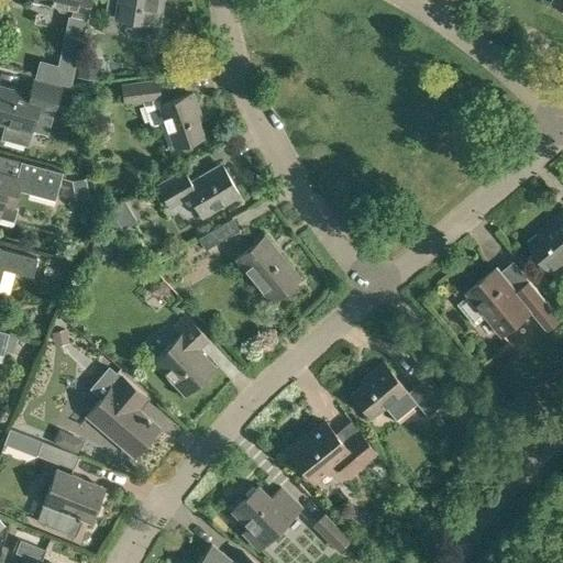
[(33,0),(72,8),(70,15),(86,19),(90,0),(33,0)]
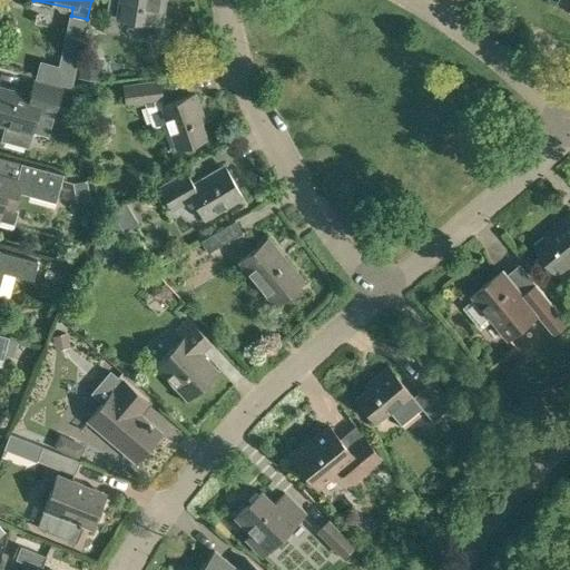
[(159,23),(163,0),(107,0),(102,31),(117,33),(119,23),(137,27),(138,20),(159,23)]
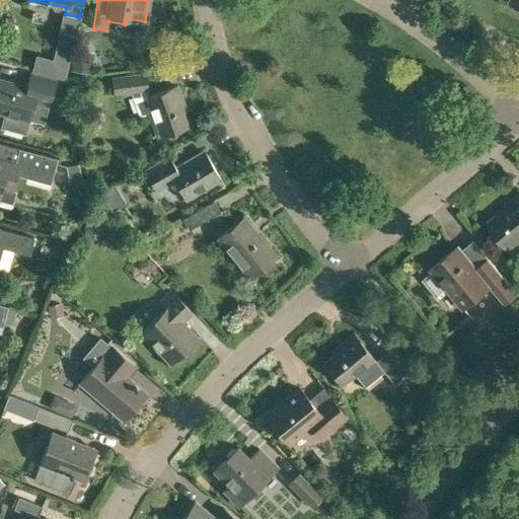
[(89,73),(92,53),(74,50),(71,70),(89,73)]
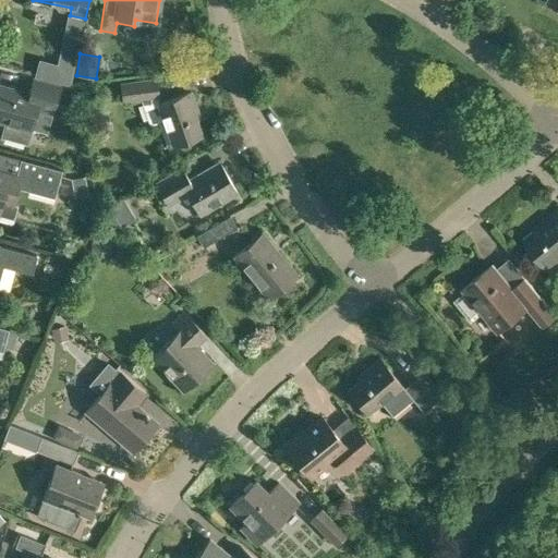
[(70,86),(74,69),(38,59),(34,76),(70,86)]
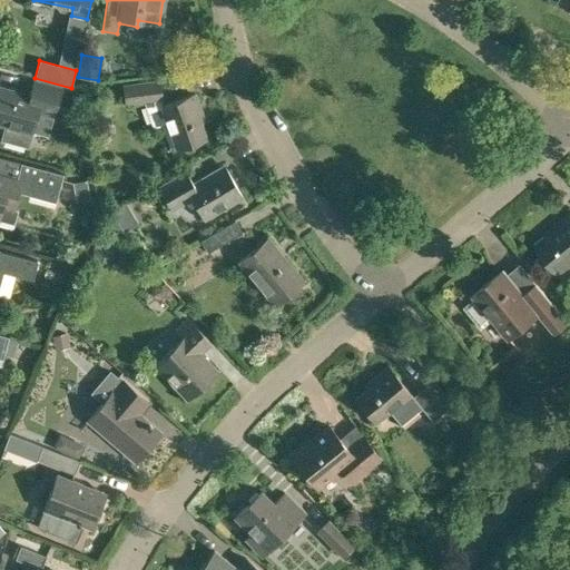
[(125,102),(143,100),(153,127),(167,123),(176,148),(205,138),(199,121),(204,120),(195,94),(163,106),(160,98),(158,80),(124,85),(125,102)]
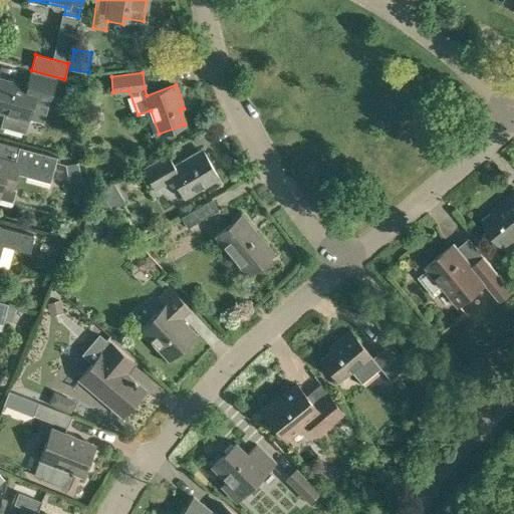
[(0,79),(0,110),(5,112),(1,125),(25,133),(33,100),(47,104),(54,79),(30,73),(26,86),(0,79)]
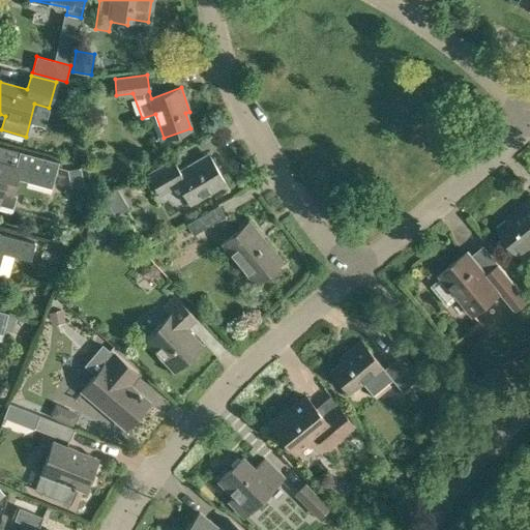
[(101,93),(98,90),(88,91),(85,95),(86,106),(90,109),(99,108),(102,104),(101,93)]
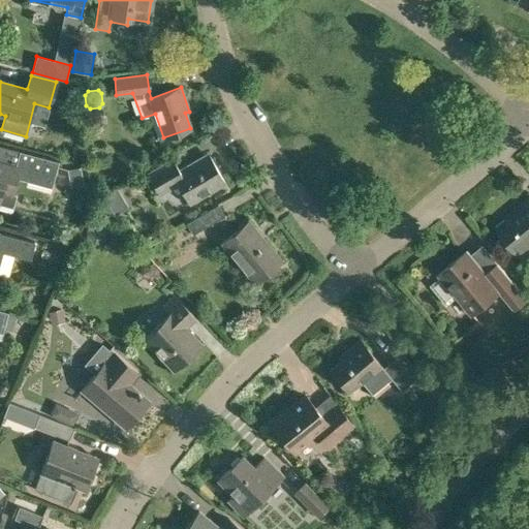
[(58,162),(0,146),(0,209),(11,212),(17,193),(12,192),(19,168),(29,172),(26,182),(52,188),(58,162)]
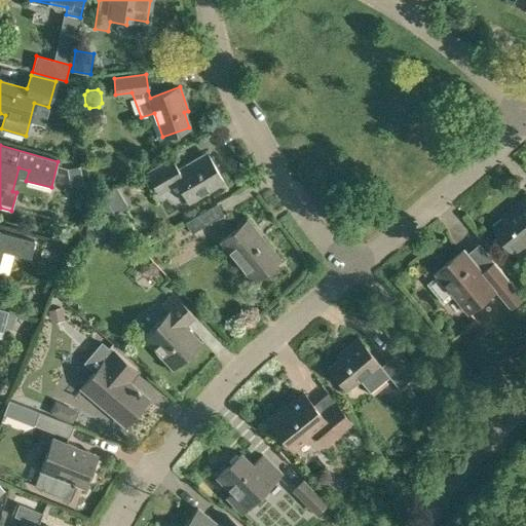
[(187,201),(223,181),(207,153),(178,170),(171,158),(146,173),(158,193),(177,183),(187,201)]
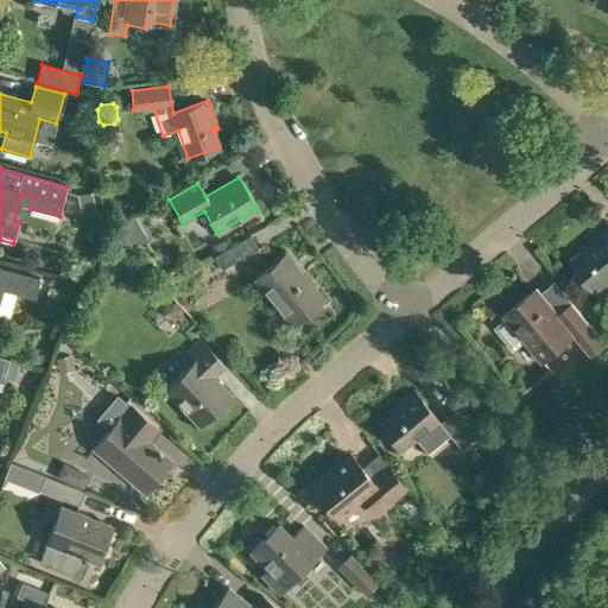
[(83,214),(96,211),(92,192),(80,196),(83,214)]
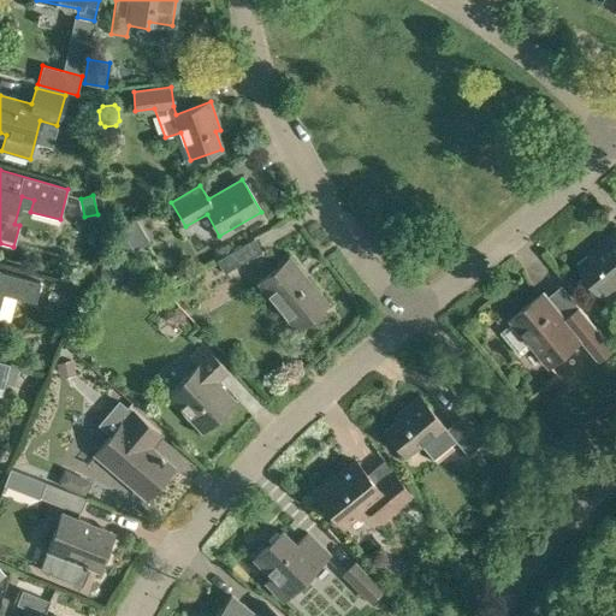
[(615,232),(600,246),(602,247),(579,266),(603,296),(615,285),(615,232)]
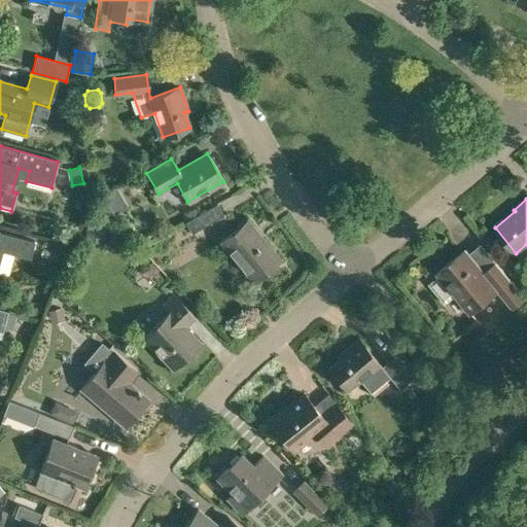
[(223,214),(217,203),(184,221),(191,233),(223,214)]
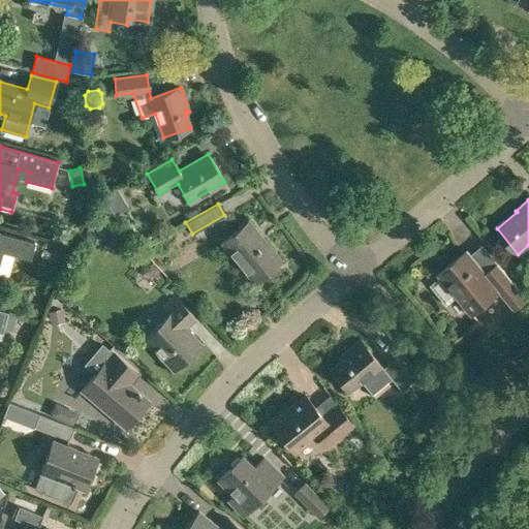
[(254,282),(280,260),(247,220),(221,242),(254,282)]
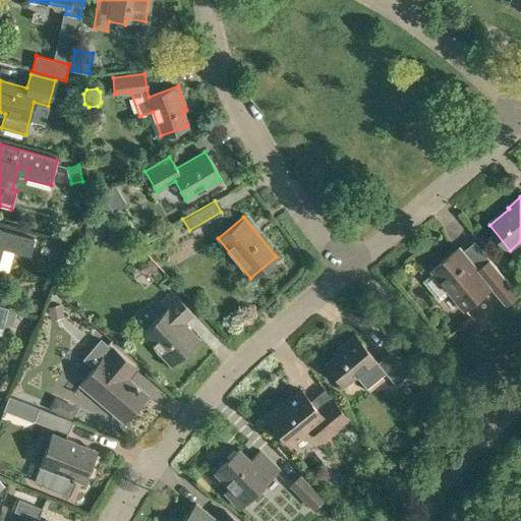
[(52,255),(61,258),(64,244),(56,242),(52,255)]
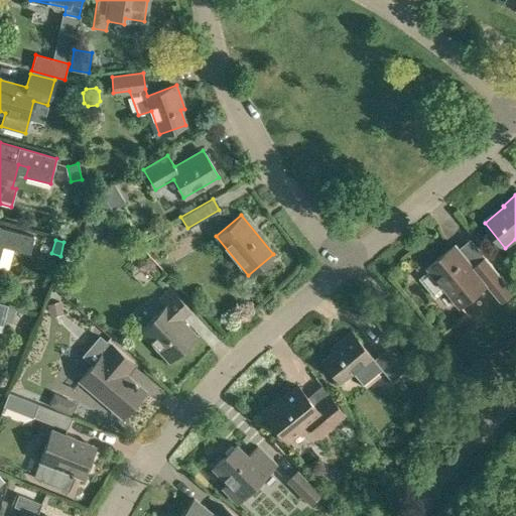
[(427,268),(429,270),(419,278),(435,297),(445,289),(460,306),(488,284),(502,301),(513,292),(485,258),(474,267),(456,245),(427,268)]
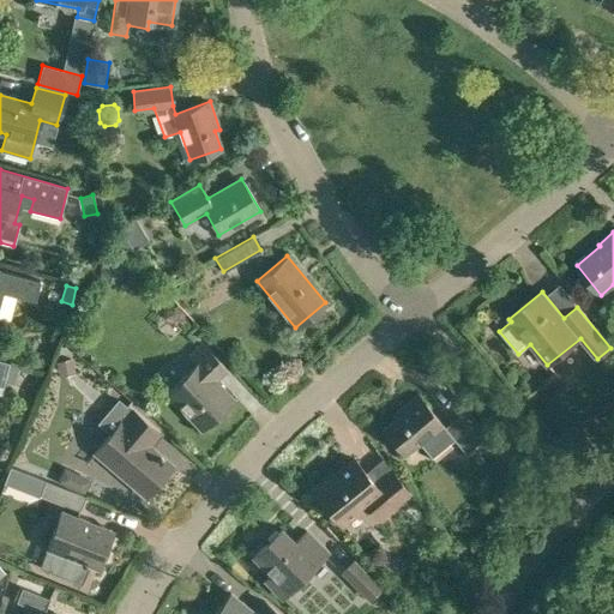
[(200,428),(233,399),(215,380),(226,368),(202,344),(190,355),(197,363),(167,392),(200,428)]
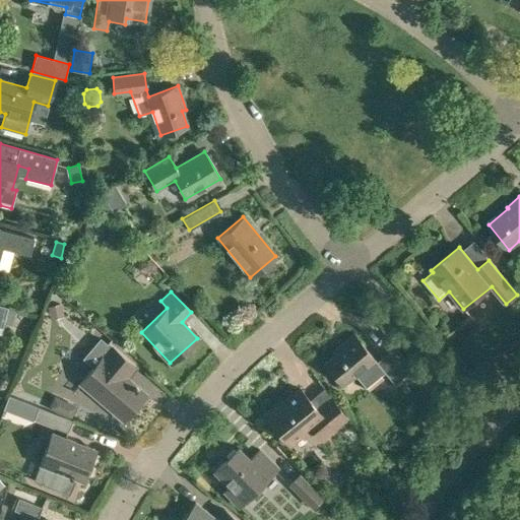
[(60,304),(48,307),(50,316),(62,314),(60,304)]
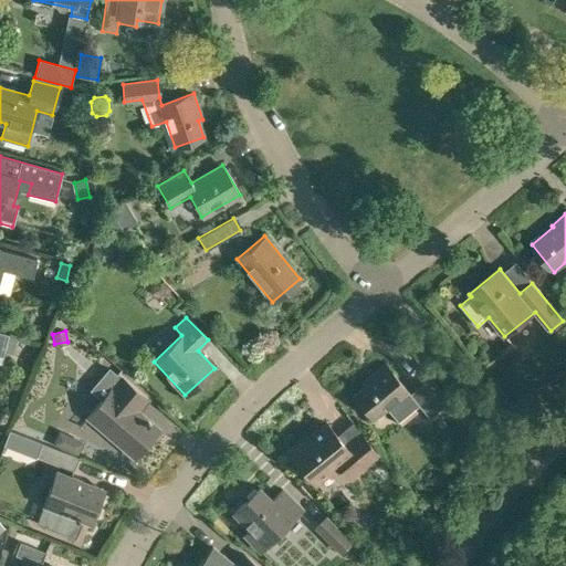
[(8,336),(3,352),(12,354),(17,338),(8,336)]
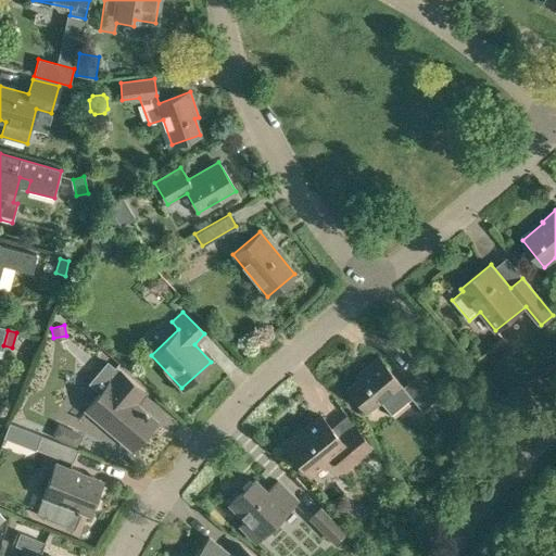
[(366,411),(379,400),(391,413),(411,396),(421,411),(442,393),(422,369),(402,386),(378,356),(355,375),(358,378),(346,387),(366,411)]
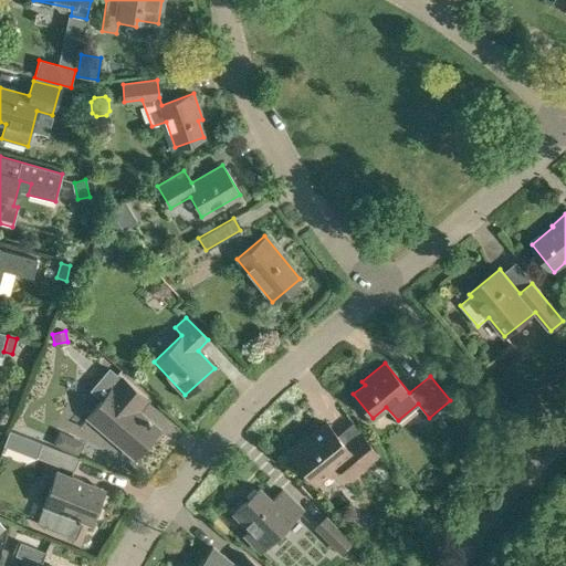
[(90,389),(102,399),(86,417),(134,458),(159,429),(139,412),(149,400),(117,373),(117,374),(108,366),(90,389)]
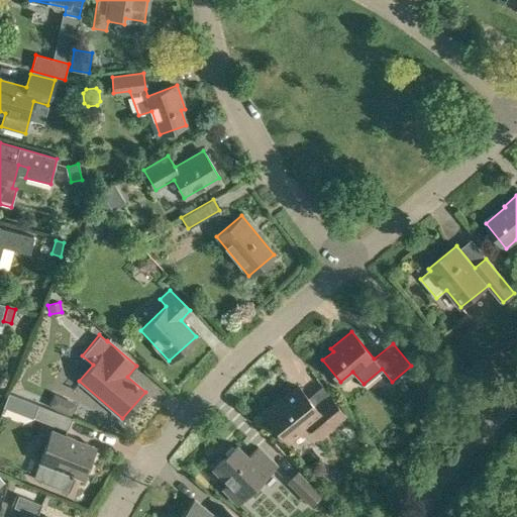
[(318,436),(344,415),(329,396),(315,407),(298,387),(282,400),(280,398),(263,411),(287,440),(299,430),(301,432),(309,425),(318,436)]
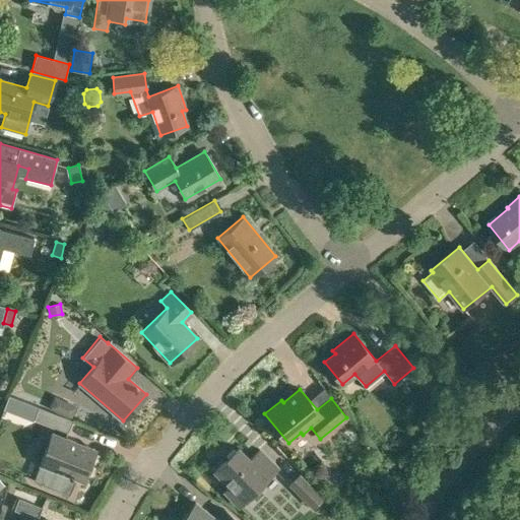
[(67,432),(72,419),(38,406),(34,418),(67,432)]
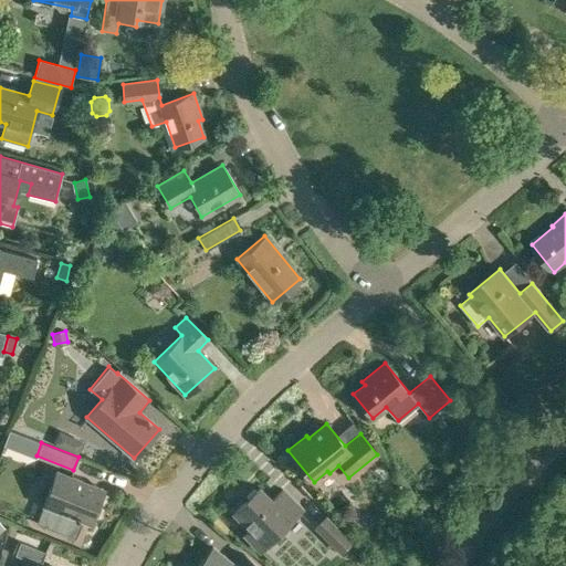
[(56,471),(43,504),(37,522),(76,537),(83,520),(90,523),(103,489),(56,471)]
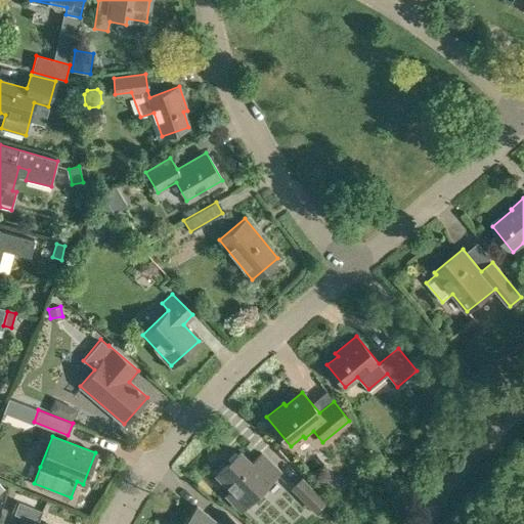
[(251,464),(238,451),(216,474),(231,489),(226,495),(241,510),(279,472),(261,453),(251,464)]
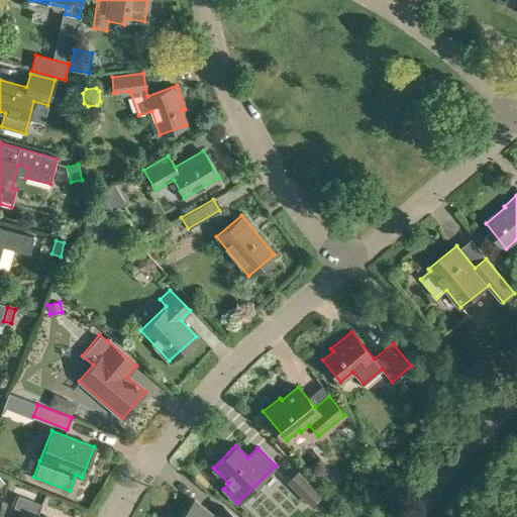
[(322,494),(297,470),(286,481),(310,505),(322,494)]
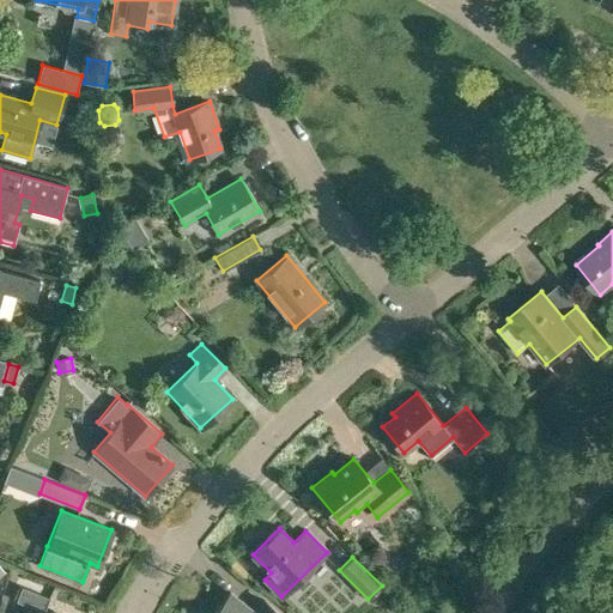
[(40,583),(36,593),(22,587),(16,601),(28,606),(24,612),(47,612),(43,612),(49,598),(53,589),(40,583)]
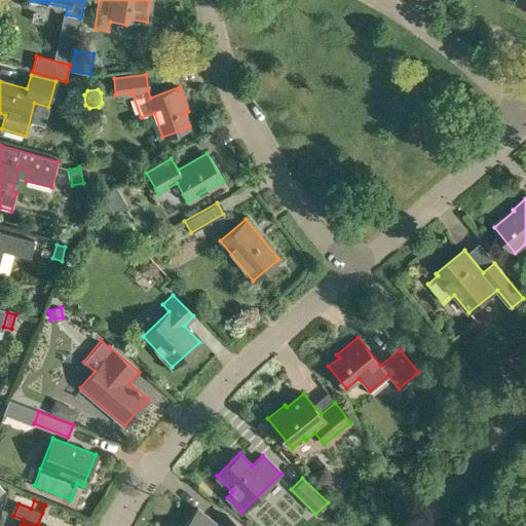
[(239,525),(226,515),(218,525),(196,509),(182,525),(239,525)]
